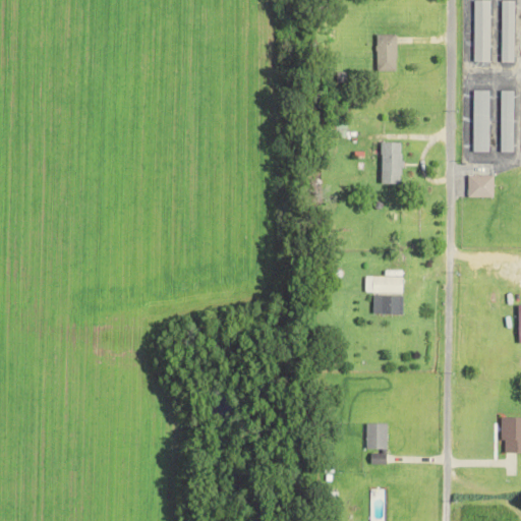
[(490,0),(481,0),(474,0),(474,61),(489,61),(490,0)]
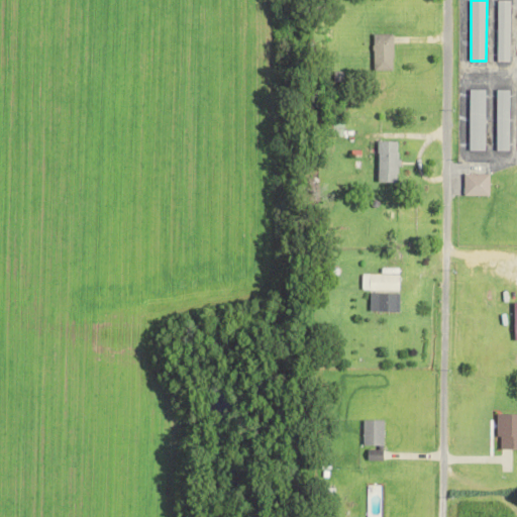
[(511,0),(498,0),(497,62),(510,62),(511,0)]
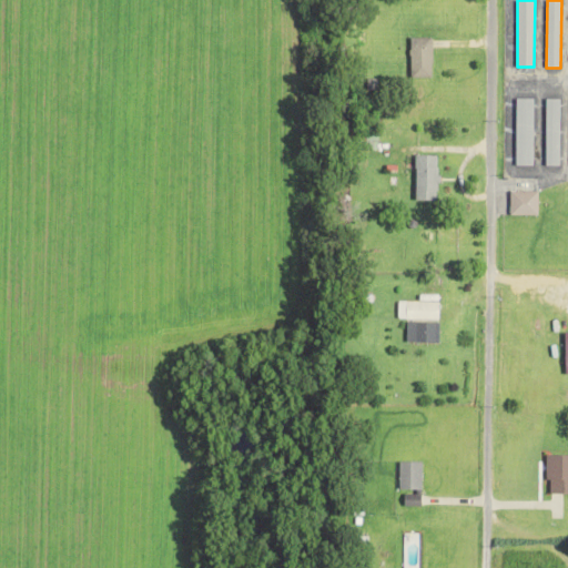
[(433,78),(433,38),(411,37),(411,77),(433,78)]
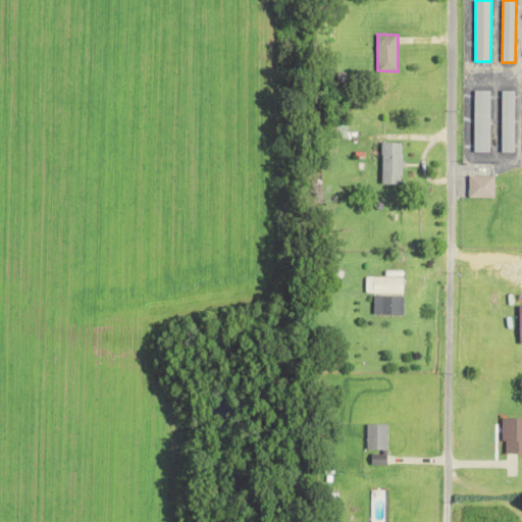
[(490,90),(474,90),(474,152),(490,152),(490,90)]
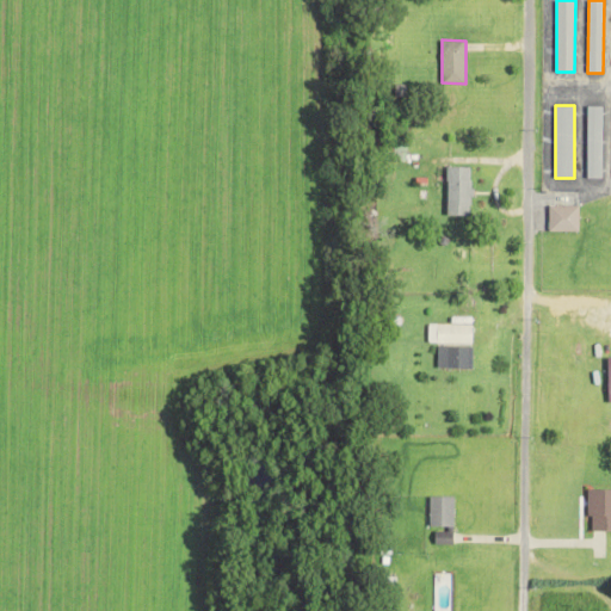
[(602,105),(586,106),(587,178),(603,178),(602,105)]
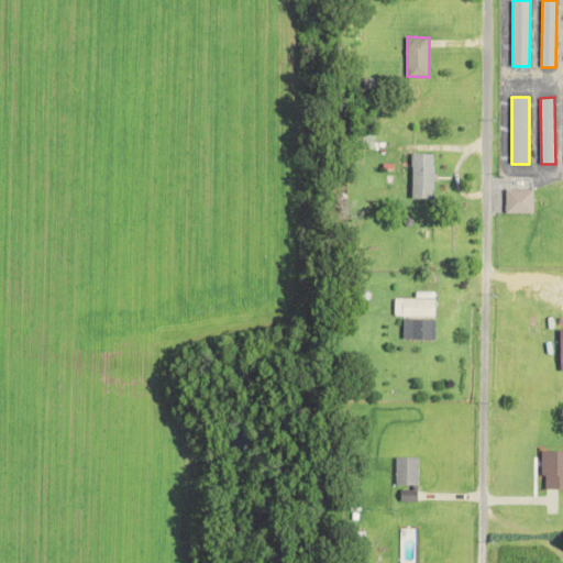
[(412,198),(434,198),(435,153),(414,153),(412,198)]
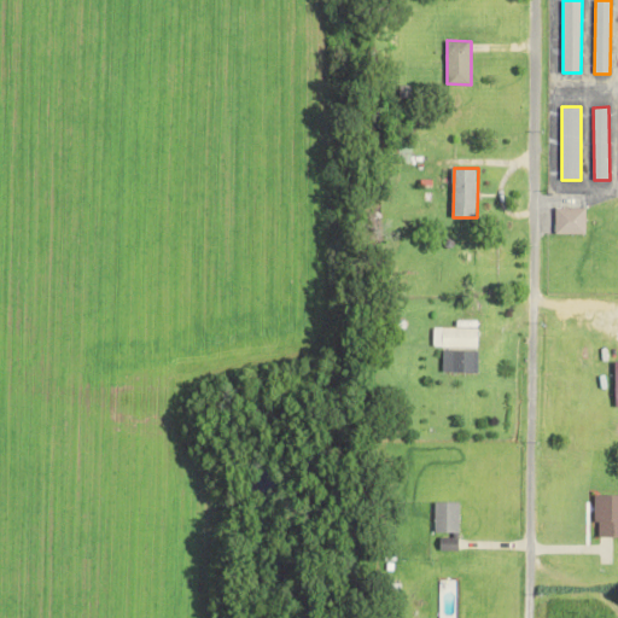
[(555,233),(586,234),(586,208),(557,208),(555,233)]
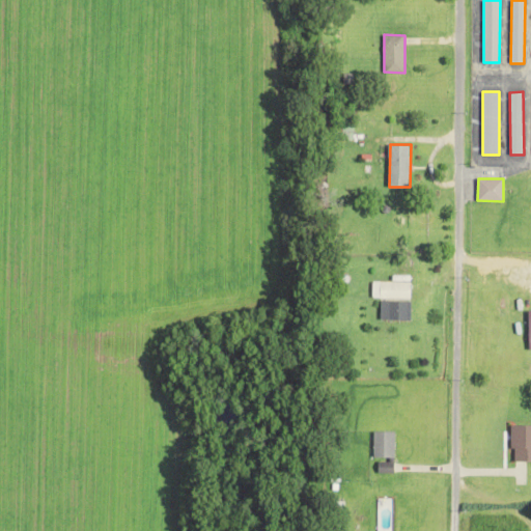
[(371,298),(411,299),(411,282),(372,282),(371,298)]
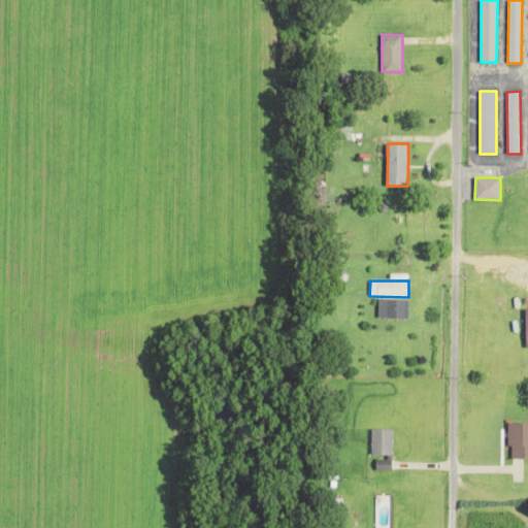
[(378,318),(409,319),(409,300),(380,299),(378,318)]
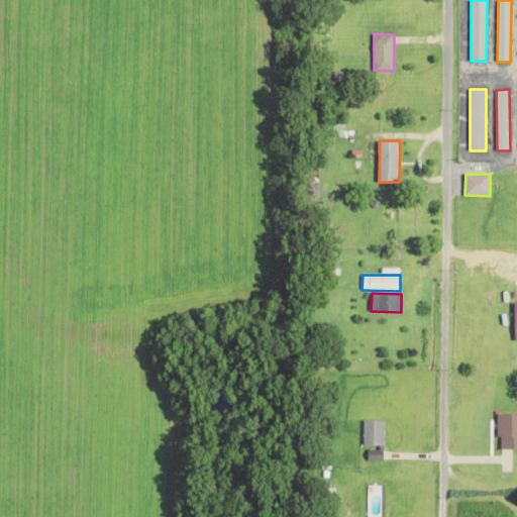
[(516,414),(498,414),(499,449),(516,449),(516,414)]
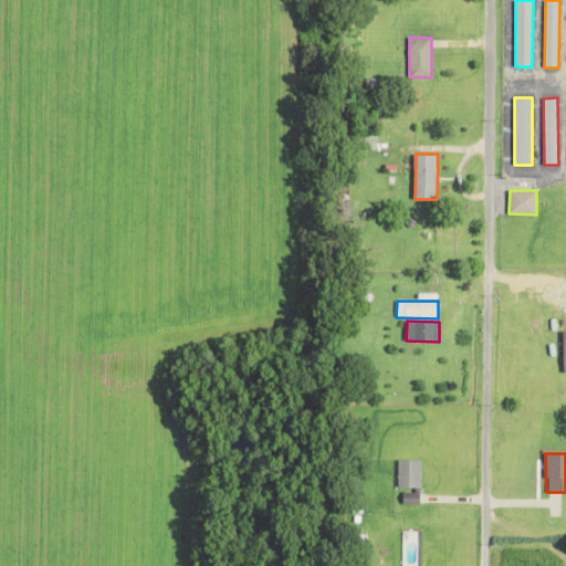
[(421,460),(398,460),(398,488),(420,488),(421,460)]
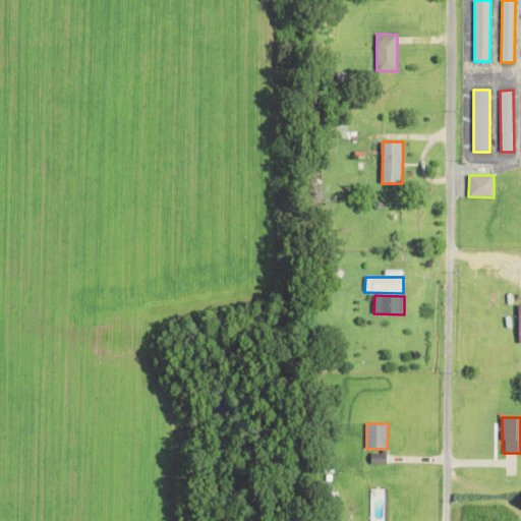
[(371,463),(387,463),(386,452),(371,452),(371,463)]
